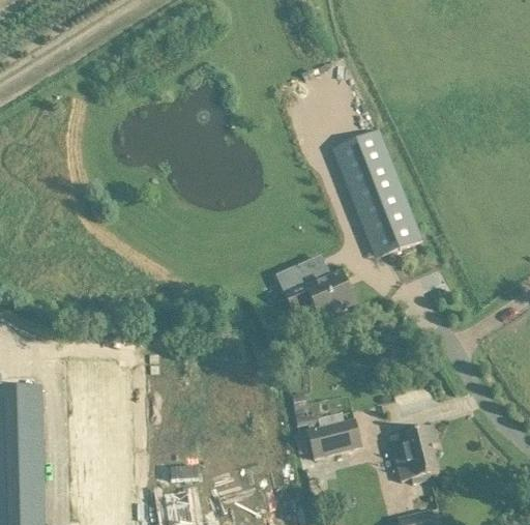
[(422,238),(415,220),(379,128),(332,146),(345,179),(355,205),(369,237),(376,257),(422,238)]
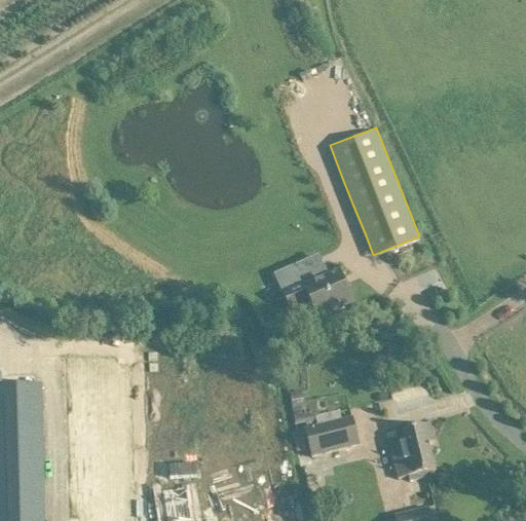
[(317,252),(275,270),(284,289),(292,308),(311,299),(317,314),(333,308),(352,300),(338,269),(328,273),(317,252)]
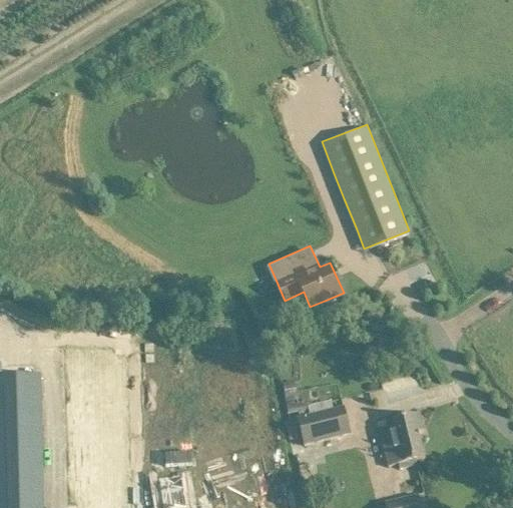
[(0,507),(43,507),(40,371),(0,371),(0,507)]
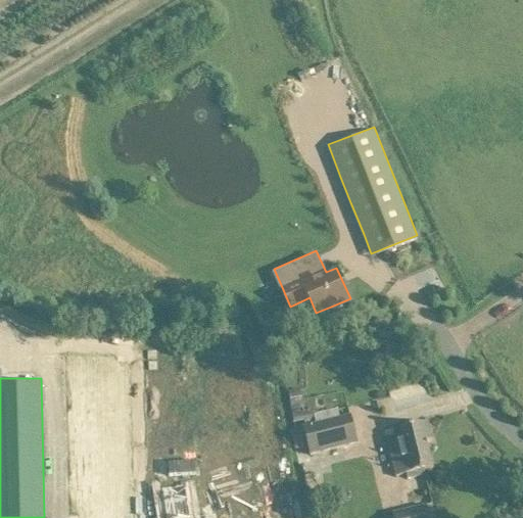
[(358,440),(350,412),(302,424),(310,453),(358,440)]
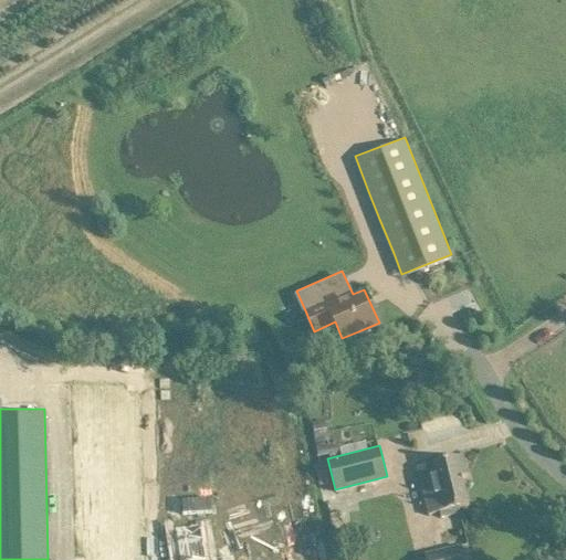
[(467,472),(463,457),(462,453),(457,454),(417,464),(420,477),(428,511),(440,508),(441,514),(460,508),(459,504),(468,502),(461,473),(467,472)]
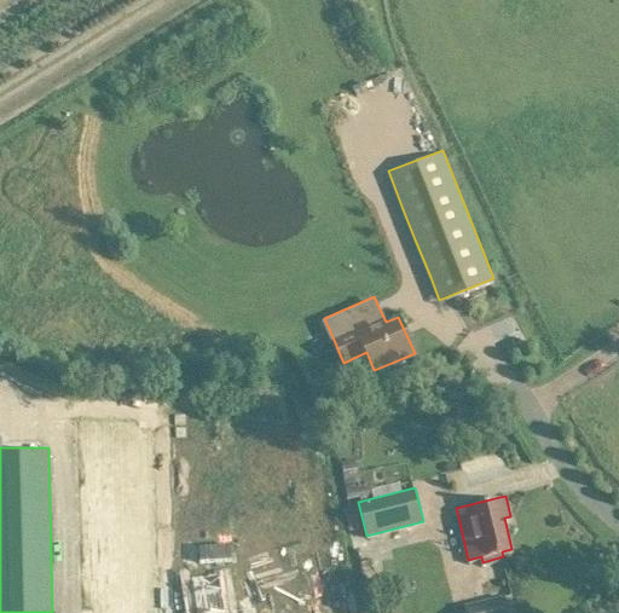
[(226,612),(220,570),(191,574),(196,612),(226,612)]
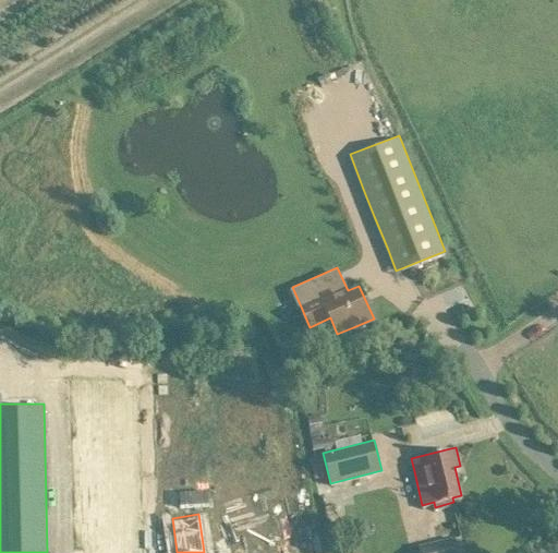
[(459,552),(455,536),(421,544),(422,552),(459,552)]
